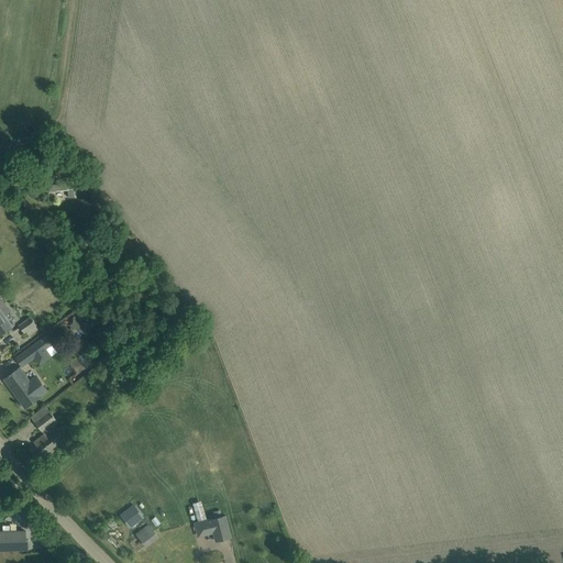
[(80,190),(79,177),(68,178),(68,183),(47,185),(48,191),(69,190),(69,197),(76,196),(75,190),(80,190)]
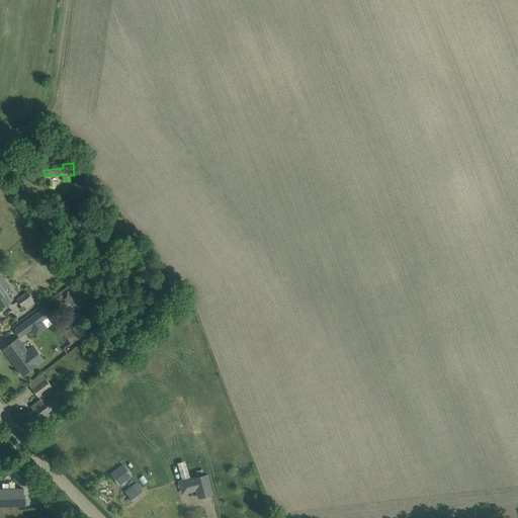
[(4,187),(10,194),(16,189),(11,182),(4,187)]
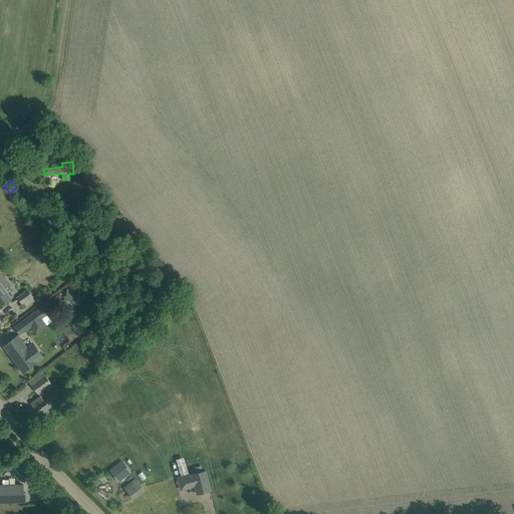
[(39,250),(37,243),(26,245),(28,252),(39,250)]
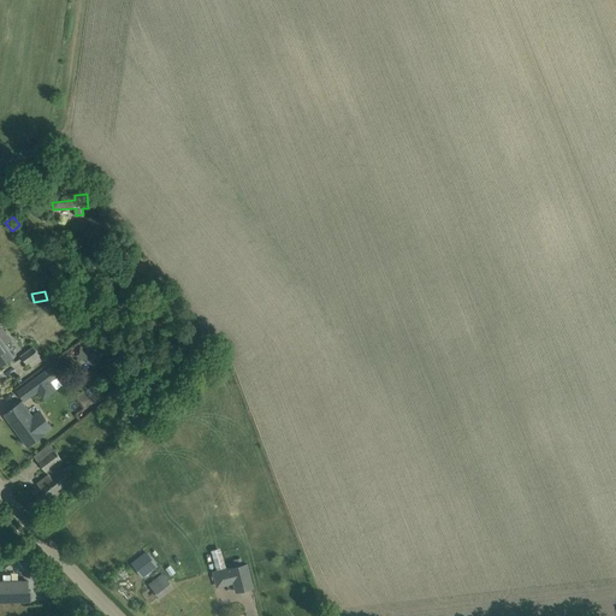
[(0,326),(0,366),(12,357),(5,347),(11,342),(0,326)]
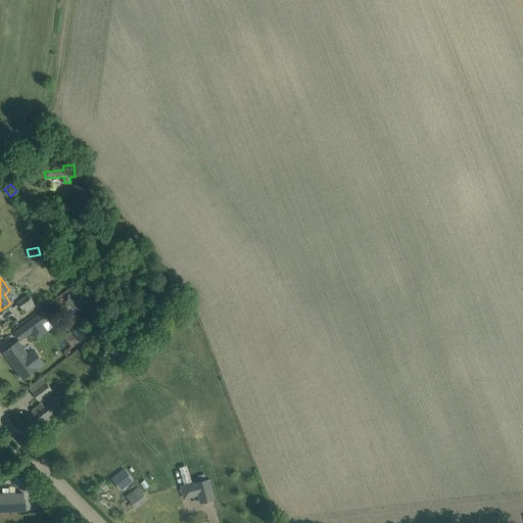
[(84,293),(81,289),(82,288),(79,284),(73,289),(76,293),(79,296),(84,293)]
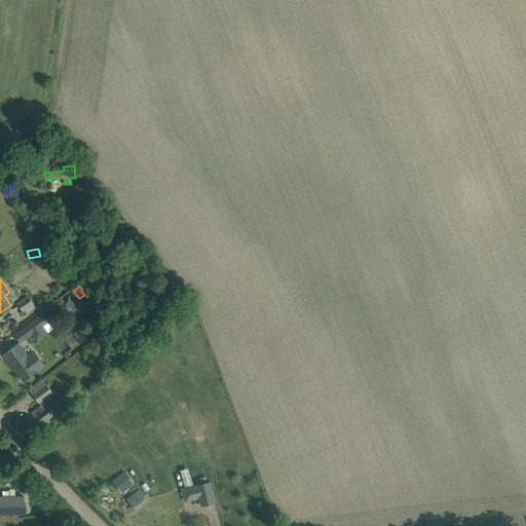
[(28,296),(19,303),(24,311),(34,303),(28,296)]
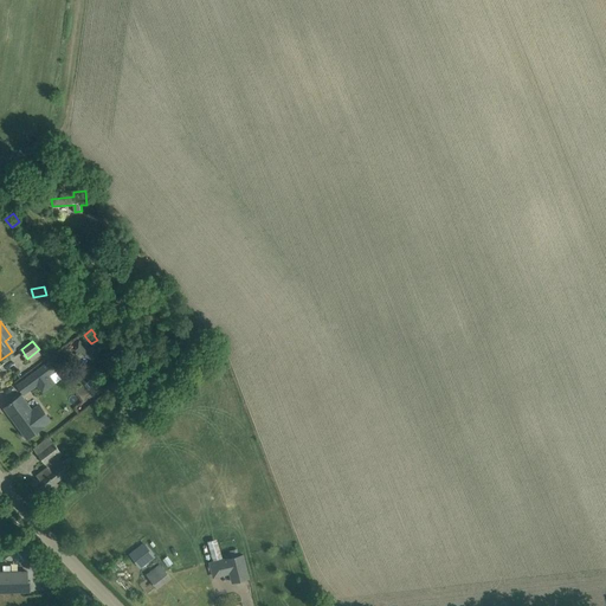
[(78,342),(73,352),(81,354),(81,353),(86,356),(86,358),(92,360),(97,350),(78,341),(78,342)]
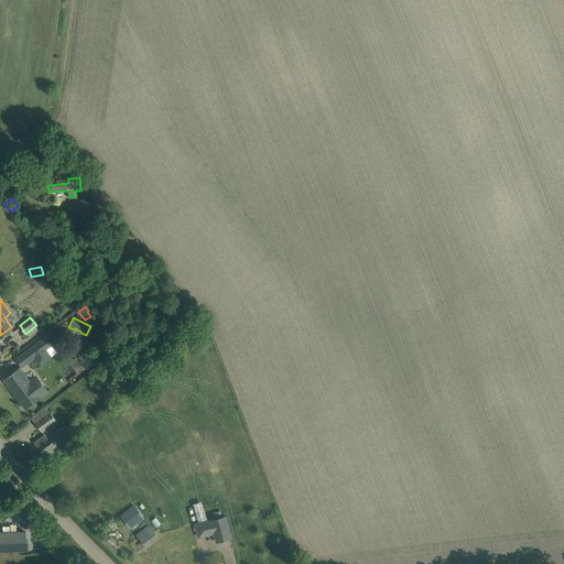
[(29,349),(24,353),(15,359),(22,367),(33,358),(39,366),(51,356),(45,348),(50,345),(44,338),(29,349)]
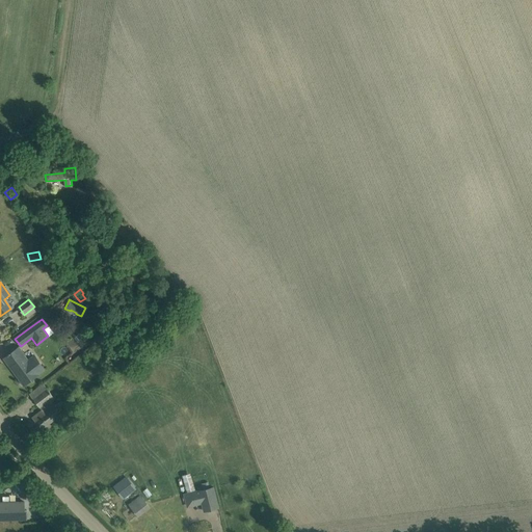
[(106,337),(110,341),(115,337),(112,333),(106,337)]
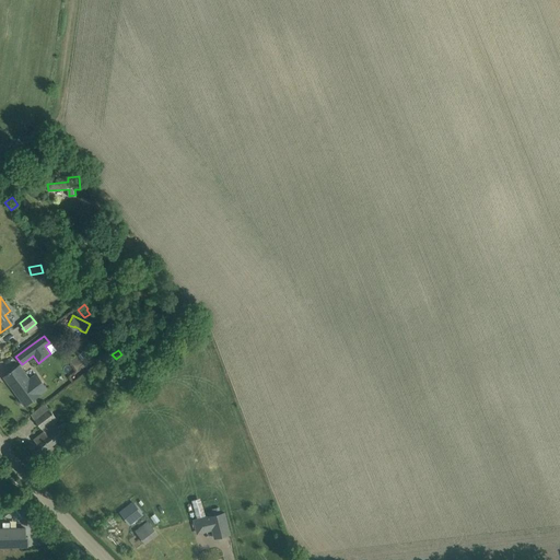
[(8,374),(4,377),(25,406),(49,387),(38,373),(30,380),(19,366),(9,373),(8,373),(8,374)]
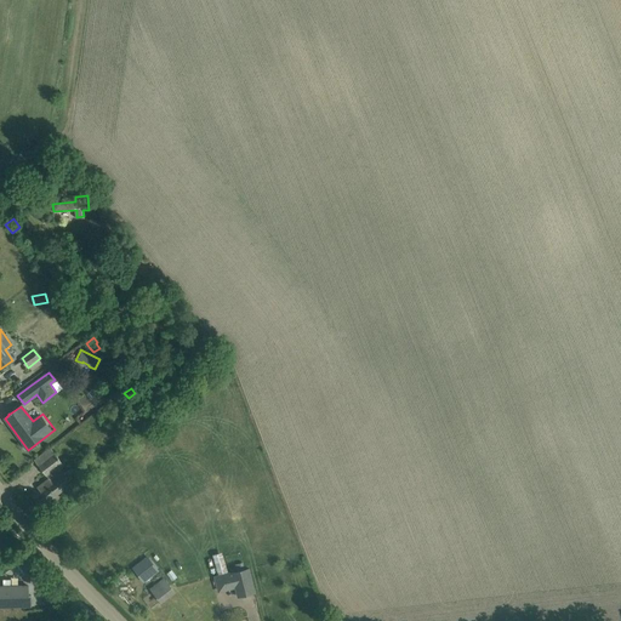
[(33,496),(41,507),(73,483),(78,478),(70,469),(66,473),(64,472),(56,479),(51,473),(63,465),(50,448),(34,460),(49,479),(36,488),(40,491),(33,496)]
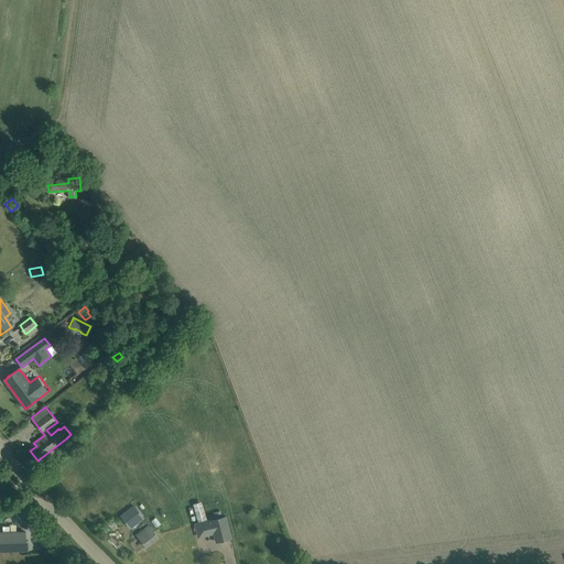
[(133,505),(122,513),(132,527),(143,517),(133,505)]
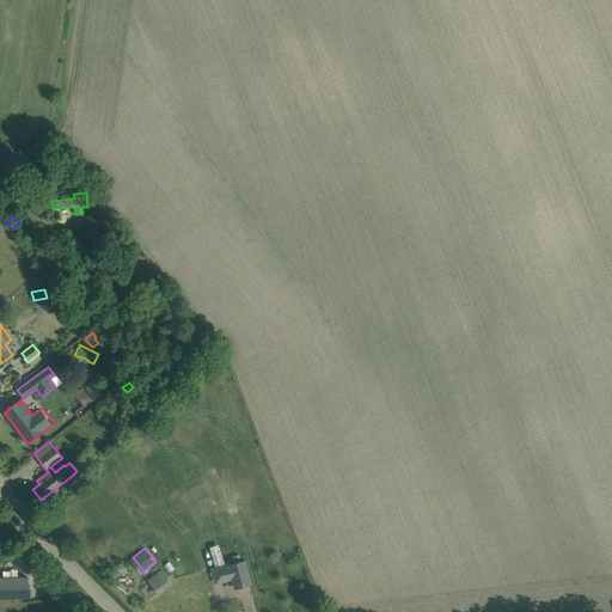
[(225,565),(214,568),(216,582),(233,579),(233,580),(236,589),(251,586),(252,586),(246,561),(240,562),(233,564),(225,565)]
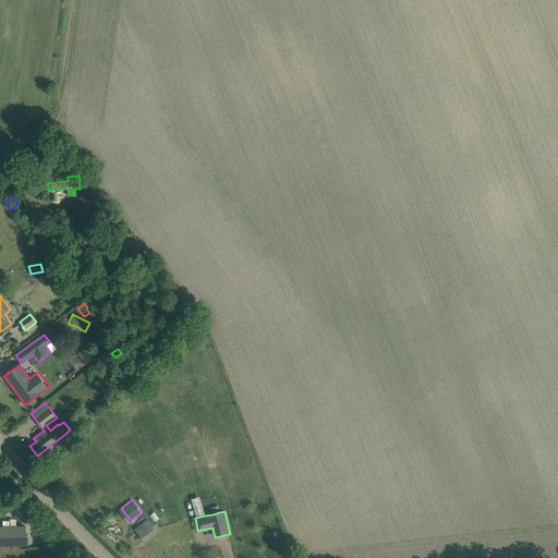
[(144,543),(157,532),(147,520),(134,530),(144,543)]
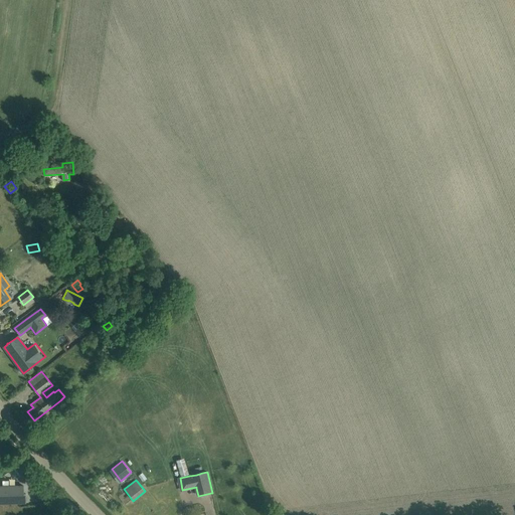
[(26,502),(25,502),(25,498),(25,495),(26,495),(26,494),(24,494),(24,486),(0,487),(0,503),(26,502)]
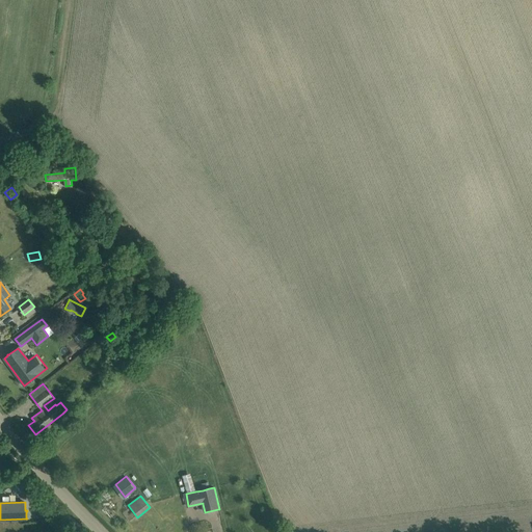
[(124,509),(130,519),(134,515),(128,506),(124,509)]
